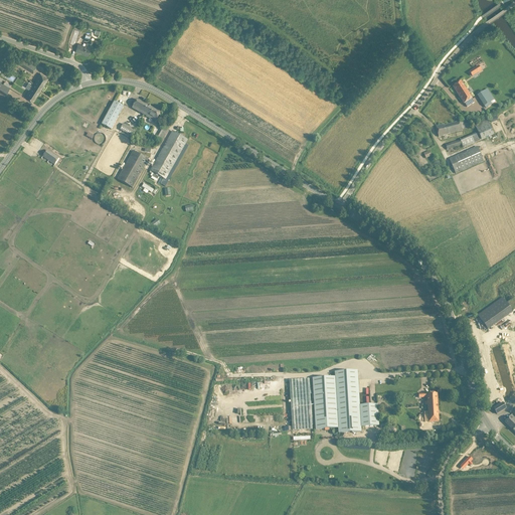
[(90,51),(91,44),(87,43),(86,46),(78,44),(77,47),(75,52),(80,53),(88,55),(88,56),(90,51)]
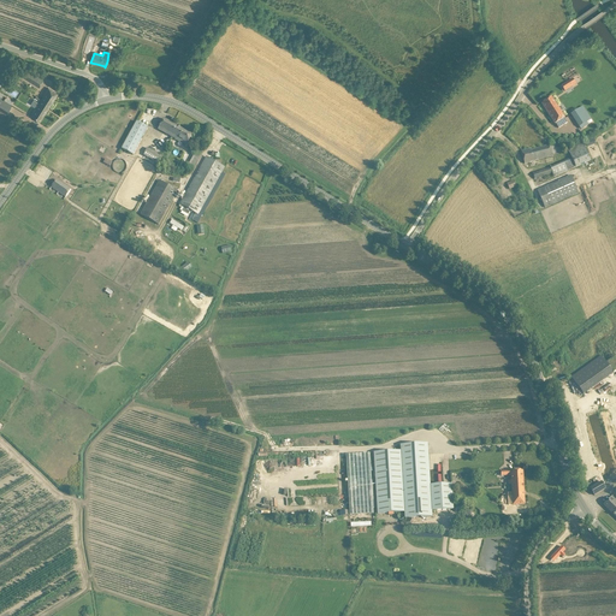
[(22,76),(39,88),(46,77),(28,66),(22,76)]
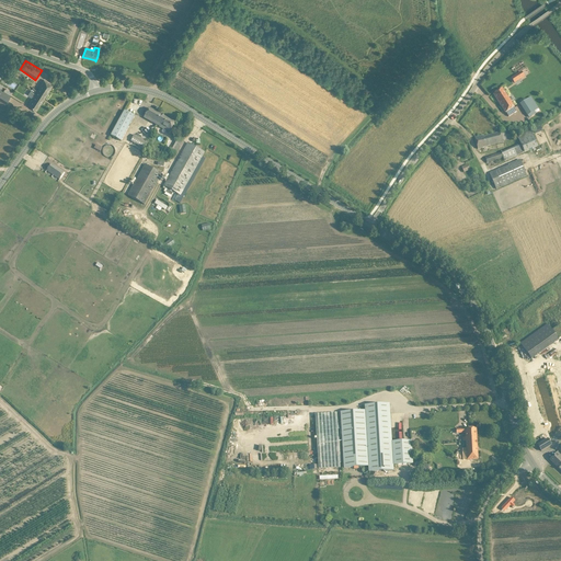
[(36,92),(36,94),(44,100),(53,86),(44,80),(38,91),(36,92)]
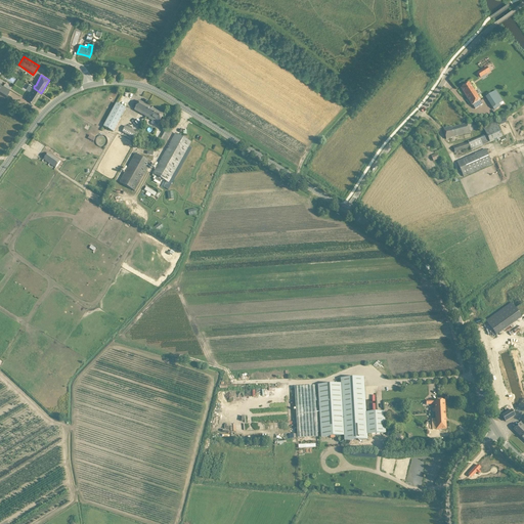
[(0,83),(0,93),(5,97),(9,90),(0,83)]
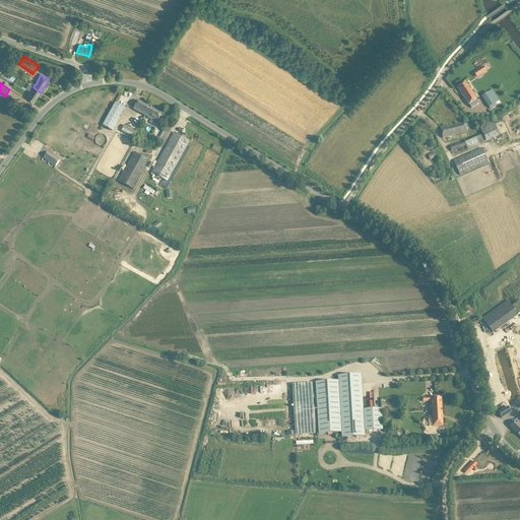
[(457,87),(460,91),(468,105),(469,105),(471,109),(479,104),(476,100),(465,82),(457,87)]
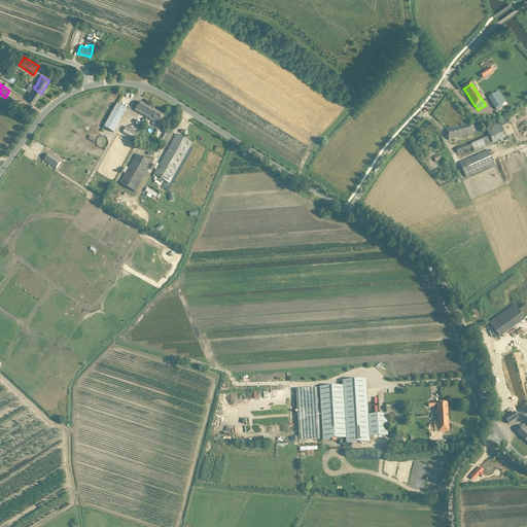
[(31,93),(26,100),(34,105),(41,94),(34,89),(29,85),(26,90),(31,93)]
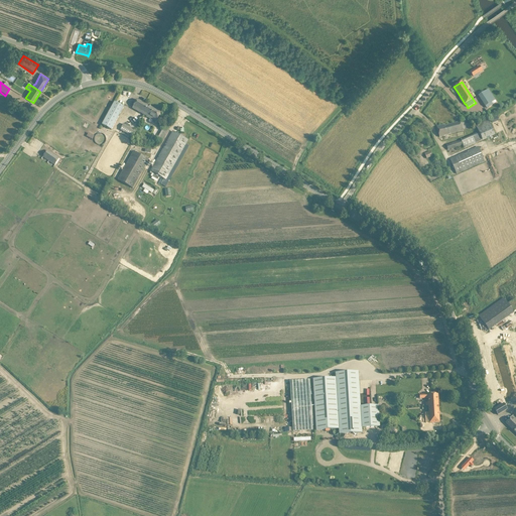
[(488,90),(479,96),(487,109),(497,102),(488,90)]
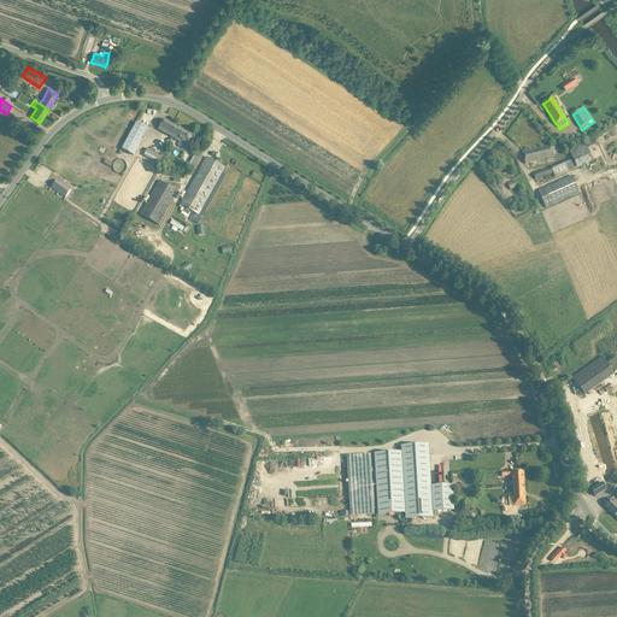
[(189,140),(193,135),(164,119),(158,130),(163,133),(178,141),(180,137),(188,142),(189,140)]
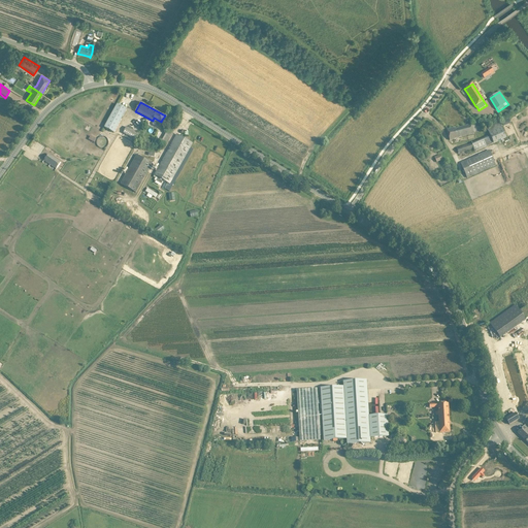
[(113,133),(127,109),(118,104),(104,128),(113,133)]
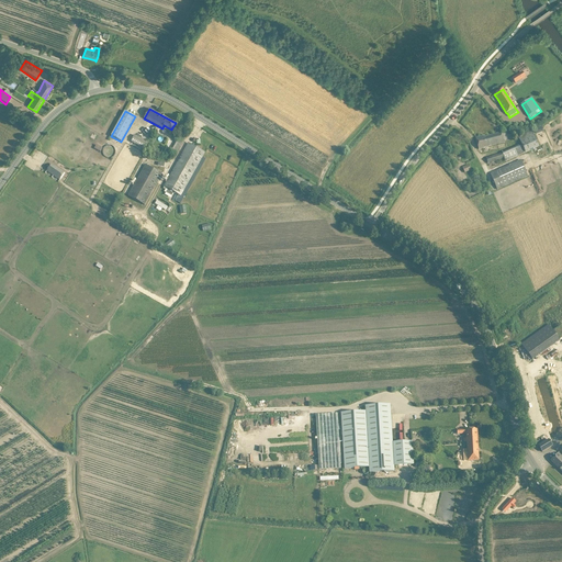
[(505,163),(538,147),(534,136),(532,131),(518,137),(521,145),(503,154),(486,158),(487,164),(504,159),(505,163)]
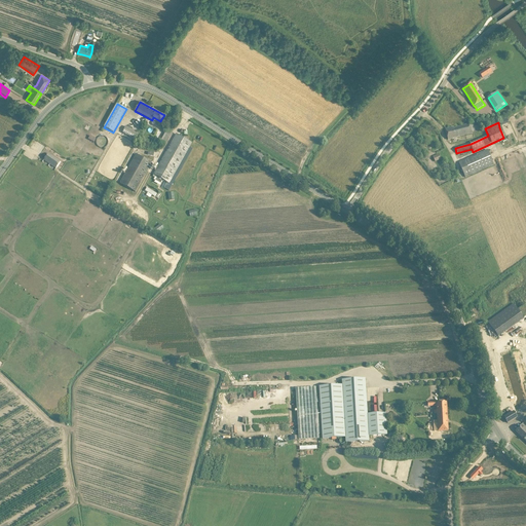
[(472,133),(470,125),(470,124),(454,128),(454,127),(445,129),(447,135),(448,140),(456,138),(456,137),(472,134),(472,133)]
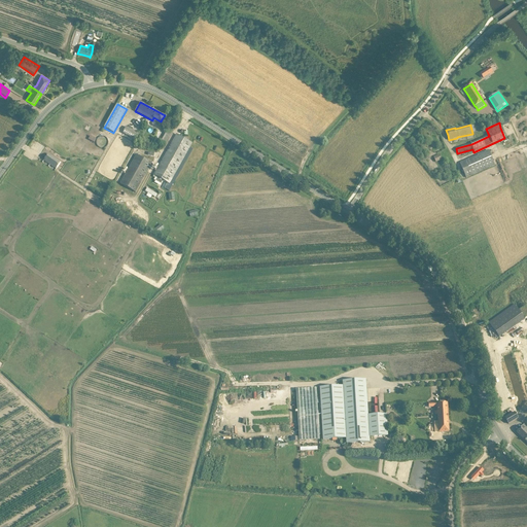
[(172,132),(175,128),(170,126),(166,134),(170,136),(172,132)]
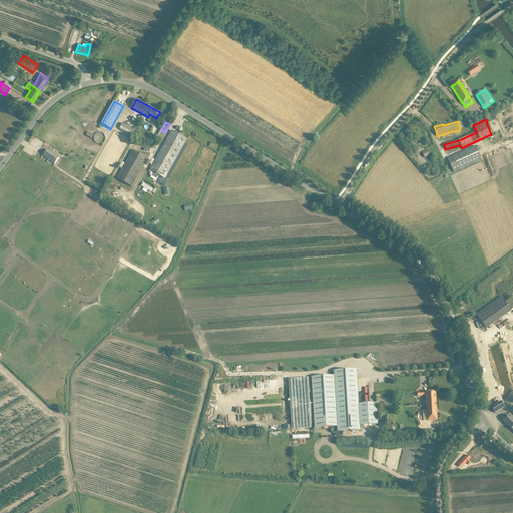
[(119,129),(132,137),(135,130),(122,123),(119,129)]
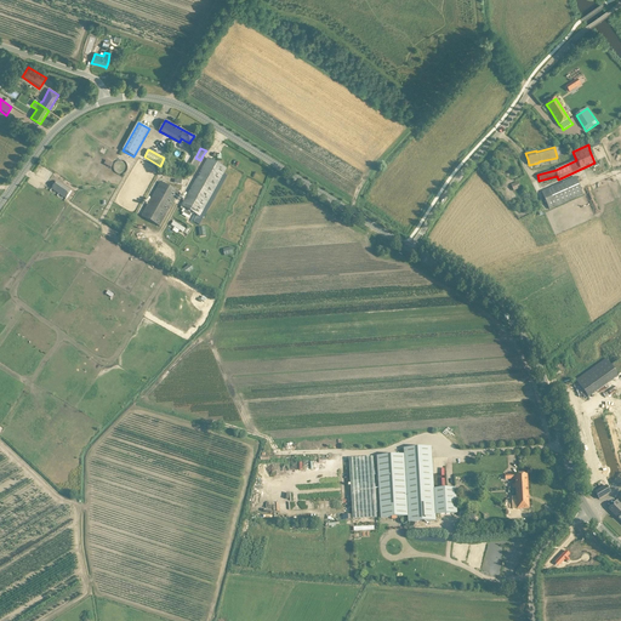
[(182,206),(181,209),(183,210),(183,208),(194,214),(191,220),(199,224),(227,175),(224,174),(227,169),(222,166),(221,166),(209,159),(205,164),(181,206),(182,206)]
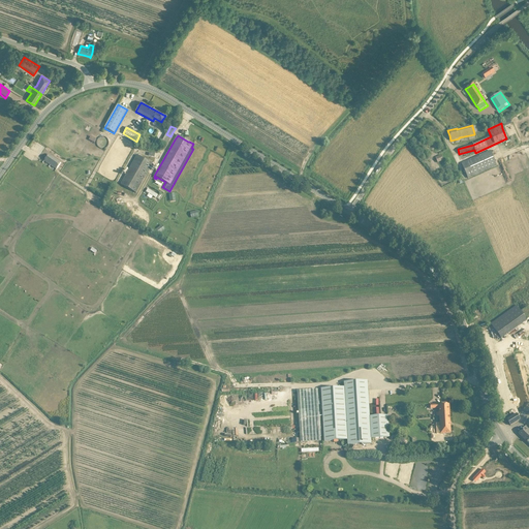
[(461,163),(468,178),(496,165),(490,151),(461,163)]
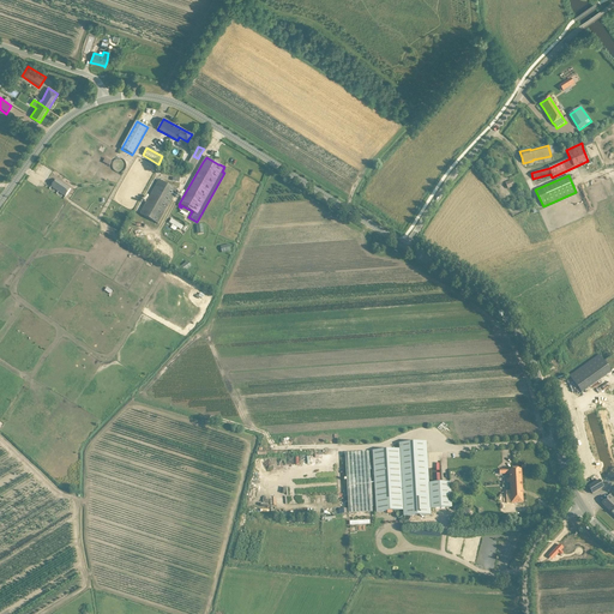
[(66,197),(66,196),(71,190),(56,179),(52,187),(66,197)]
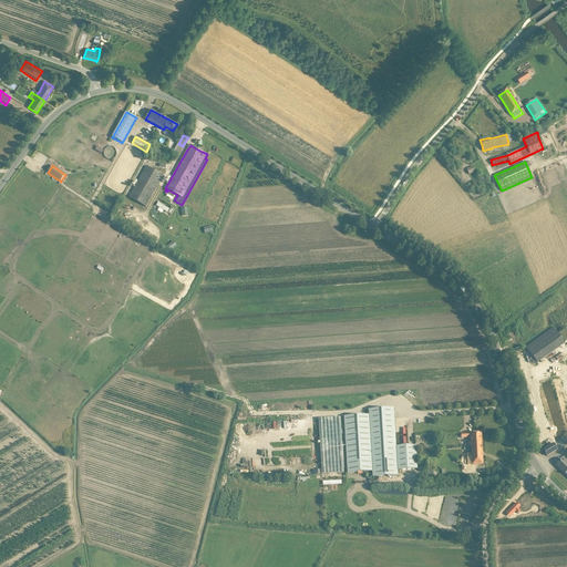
[(156,189),(164,176),(147,166),(130,197),(146,207),(148,203),(156,189)]
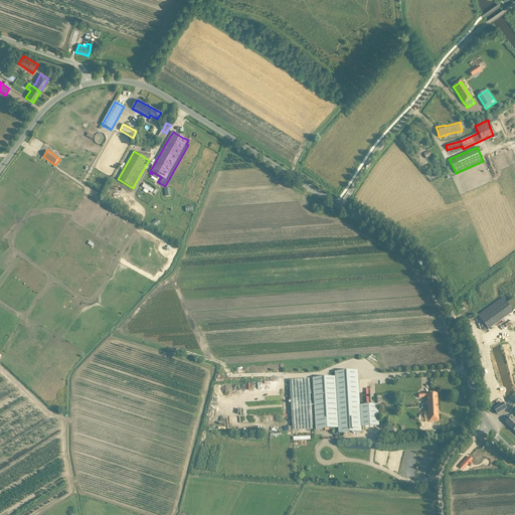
[(505,297),(479,314),(489,329),(514,312),(514,297),(508,302),(505,297)]
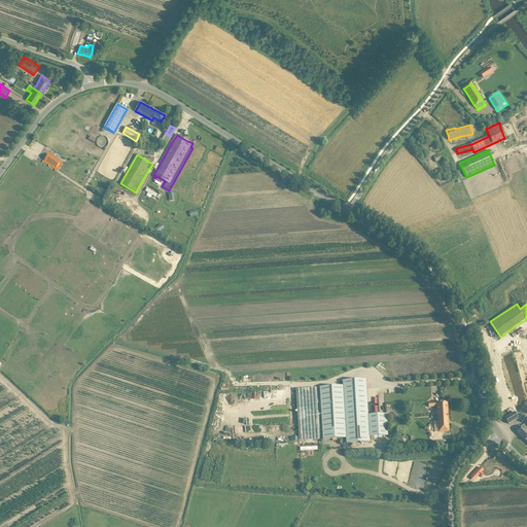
[(508,340),(512,346),(518,343),(515,337),(508,340)]
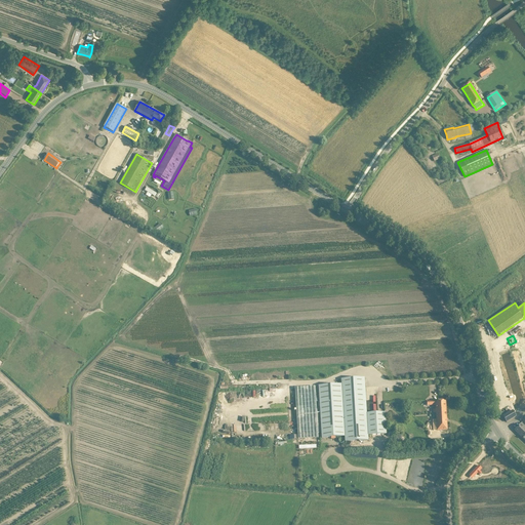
[(500,355),(497,357),(510,398),(524,393),(524,390),(513,352),(509,353),(508,349),(499,351),(500,355)]
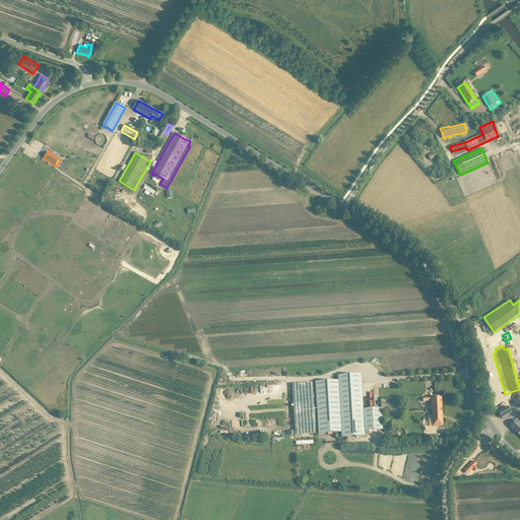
[(315,382),(316,393),(316,394),(313,394),(312,383),(293,384),(296,435),(315,434),(315,429),(318,429),(318,435),(328,434),(328,436),(332,435),(332,434),(341,433),(341,438),(360,437),(365,436),(365,431),(382,430),(383,430),(381,409),(376,409),(363,410),(361,375),(338,376),(338,381),(315,382)]
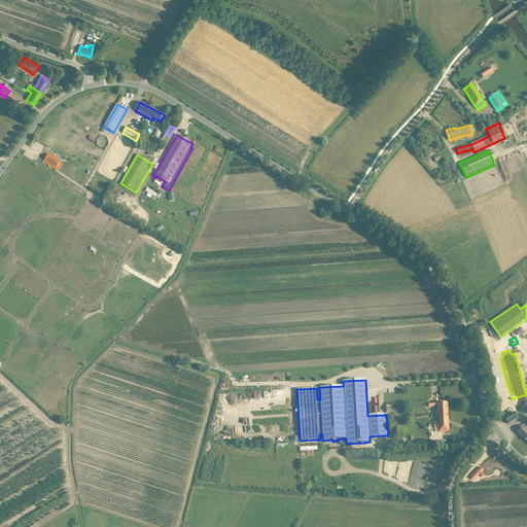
[(248,401),(252,401),(252,393),(238,393),(238,402),(238,406),(248,406),(248,401)]
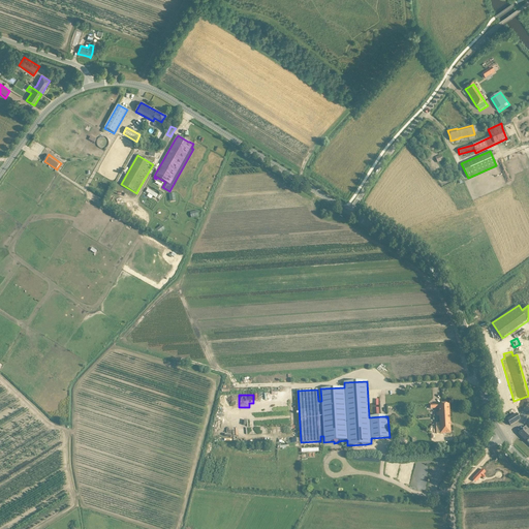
[(439,416),(440,434),(450,433),(448,404),(439,405),(439,404),(430,405),(431,408),(439,408),(439,412),(436,413),(437,416),(439,416)]
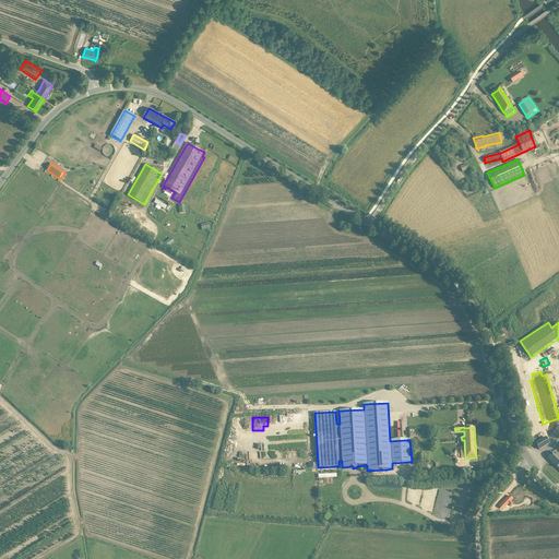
[(549,443),(546,437),(536,443),(539,450),(549,443)]
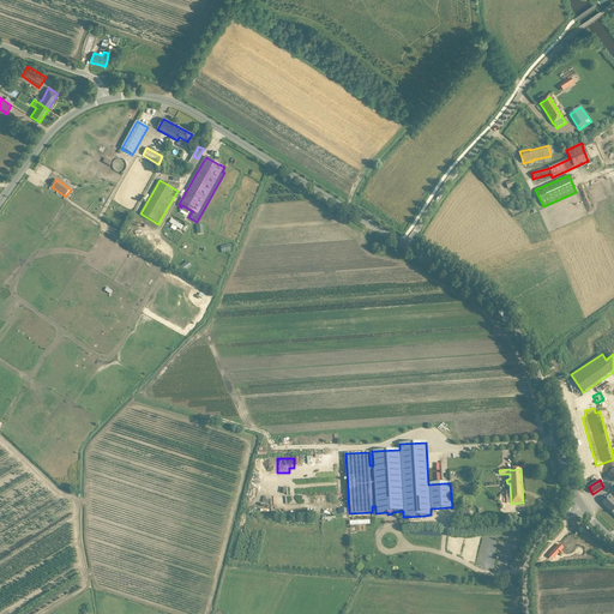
[(613,515),(613,498),(609,495),(601,504),(613,515)]
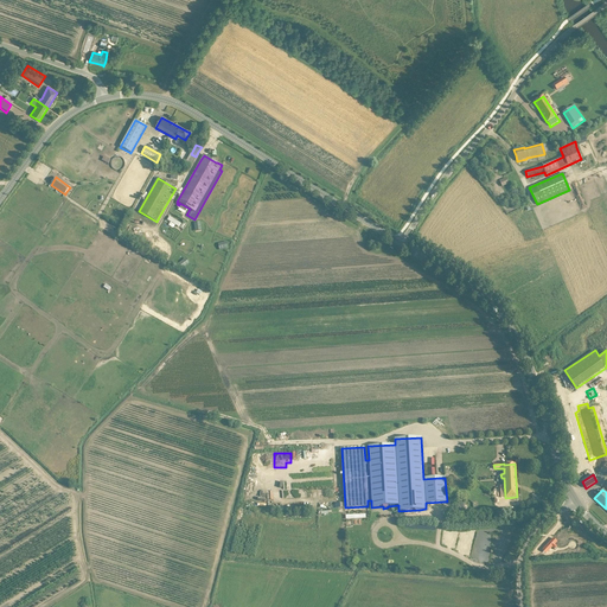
[(553,538),(544,548),(548,551),(553,548),(554,549),(557,547),(555,544),(557,542),(553,538)]
